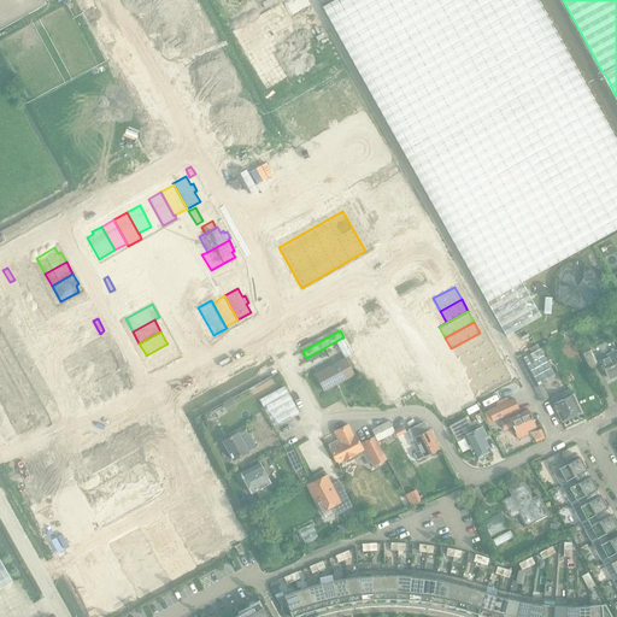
[(381,333),(368,340),(388,376),(401,369),(381,333)]
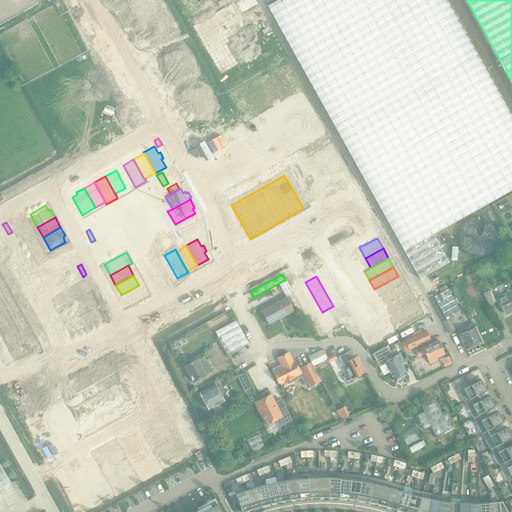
[(398,276),(374,289),(378,296),(379,298),(403,285),(398,276)]
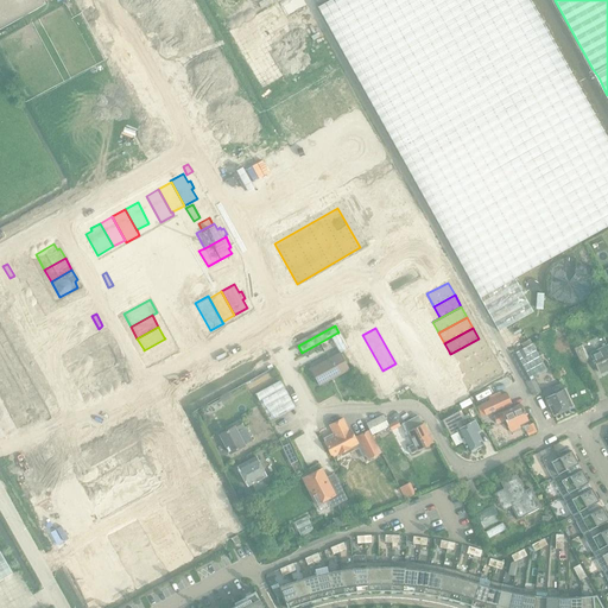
[(144,349),(143,350),(149,362),(173,349),(168,336),(164,337),(165,339),(144,350),(144,349)]
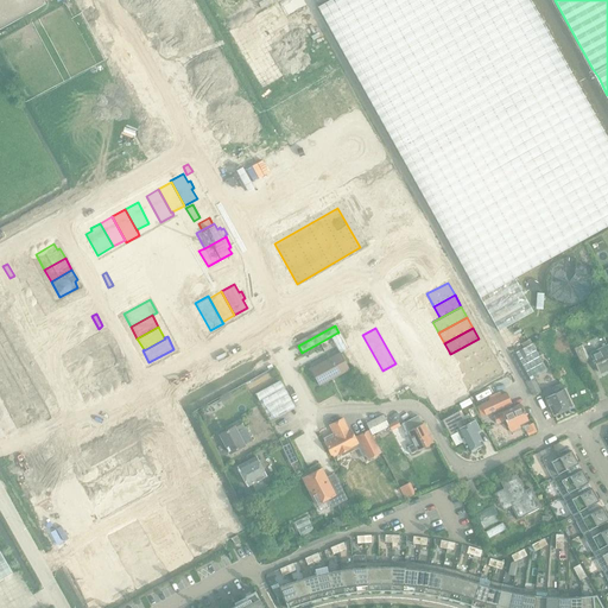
[(479,339),(450,354),(451,356),(456,365),(485,348),(479,339)]
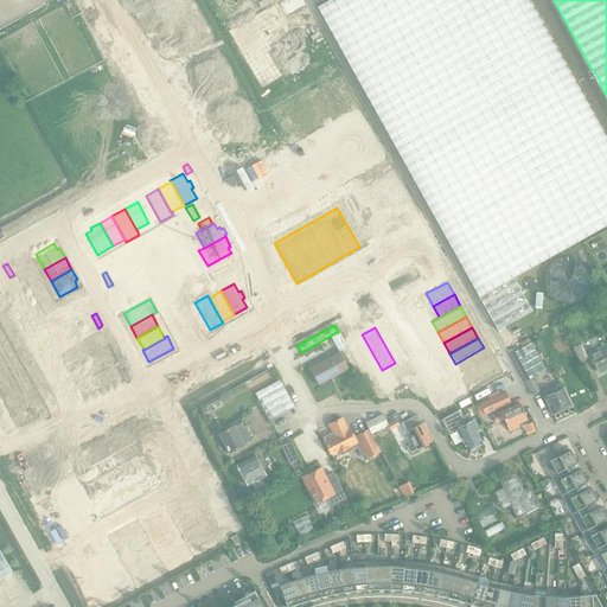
[(6,344),(0,347),(0,359),(12,353),(6,344)]
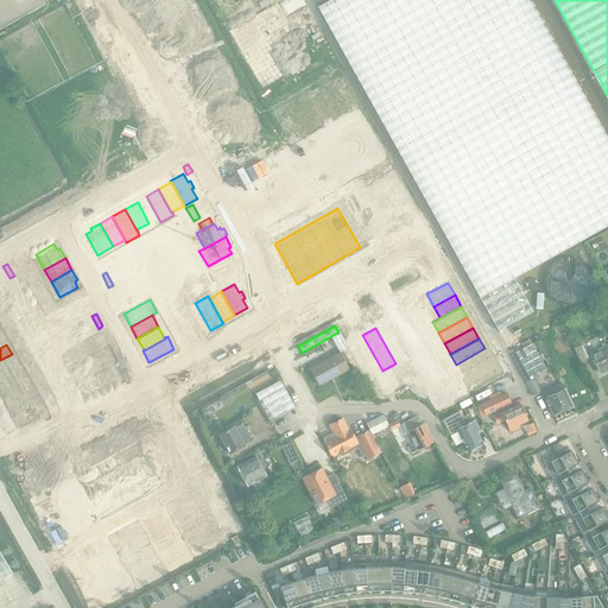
[(533,379),(542,374),(542,369),(529,346),(511,354),(526,382),(533,379)]
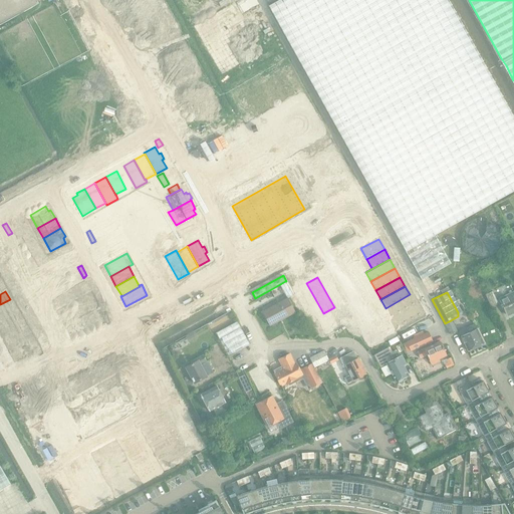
[(513,313),(513,293),(497,301),(492,292),(485,295),(491,308),(501,303),(507,316),(513,313)]
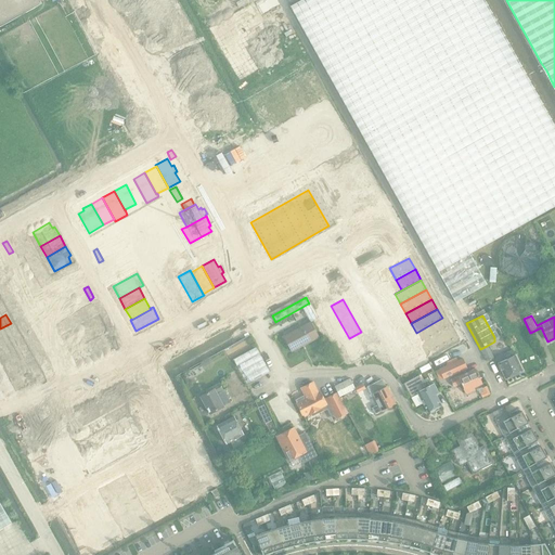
[(442,318),(416,333),(421,340),(422,343),(448,327),(442,318)]
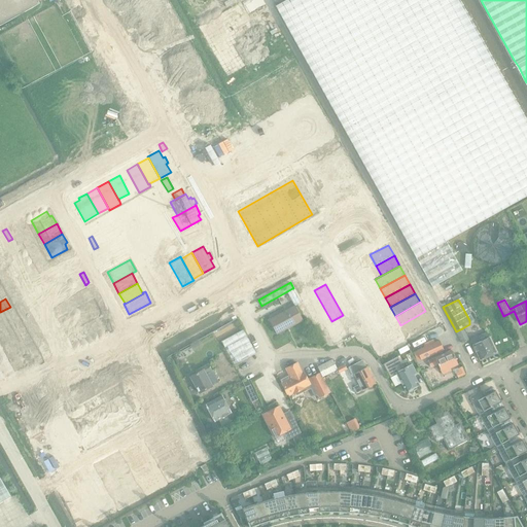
[(94,303),(81,309),(96,334),(107,327),(94,303)]
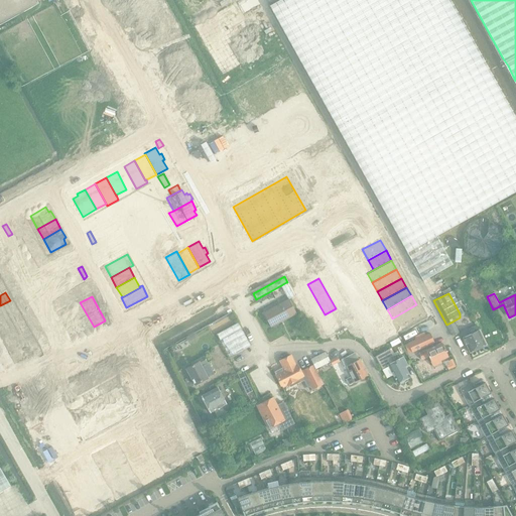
[(295,313),(288,299),(263,313),(270,327),(295,313)]
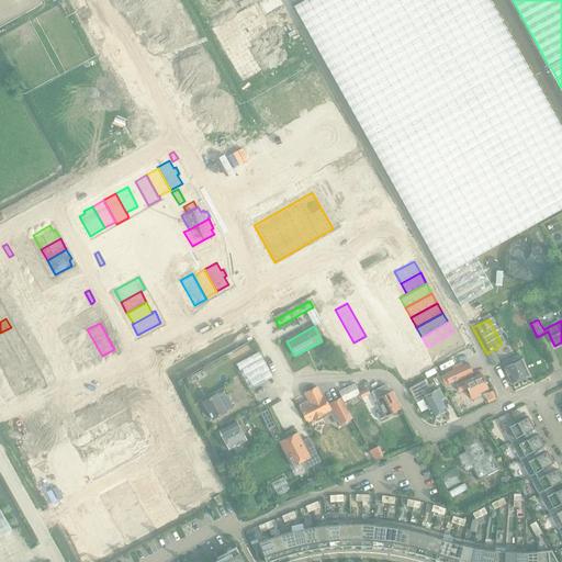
[(11,327),(0,333),(0,344),(15,336),(11,327)]
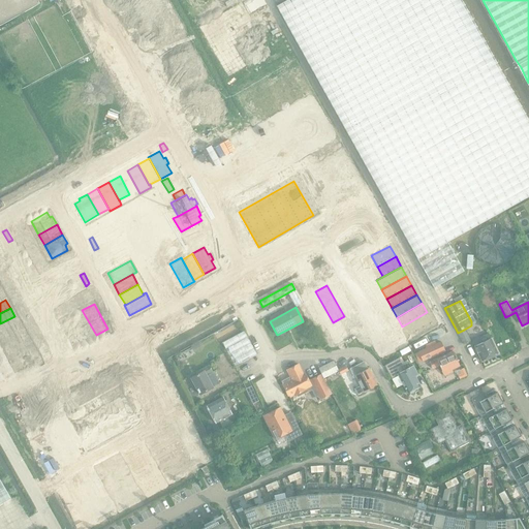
[(82,310),(71,316),(85,341),(96,335),(82,310)]
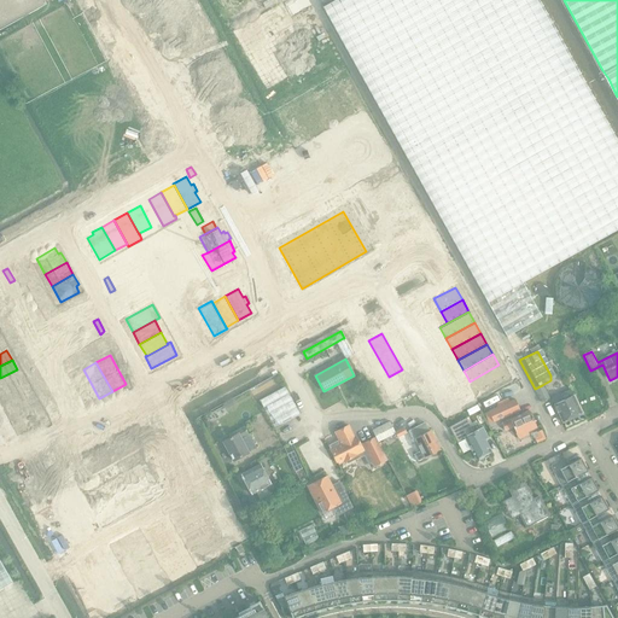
[(499,365),(470,382),(471,384),(477,395),(506,378),(499,365)]
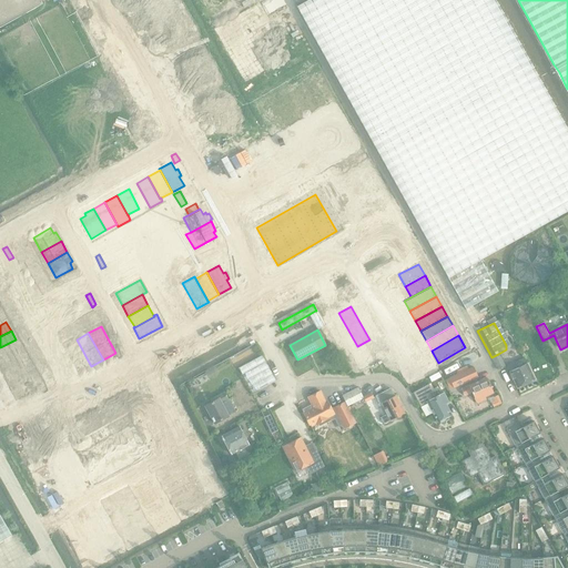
[(16,340),(0,347),(0,357),(1,359),(21,348),(16,340)]
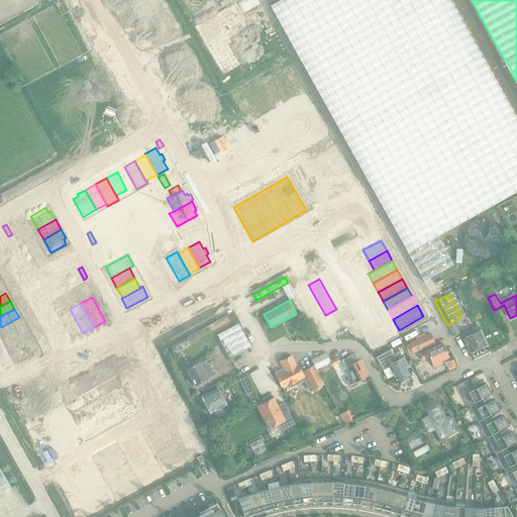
[(70,309),(59,314),(73,339),(83,333),(70,309)]
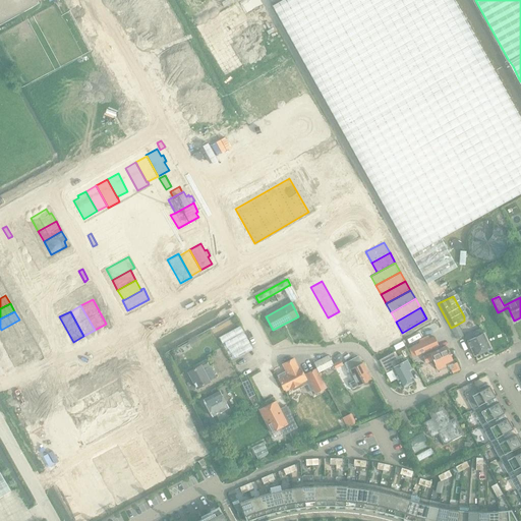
[(457,325),(451,328),(457,339),(463,336),(457,325)]
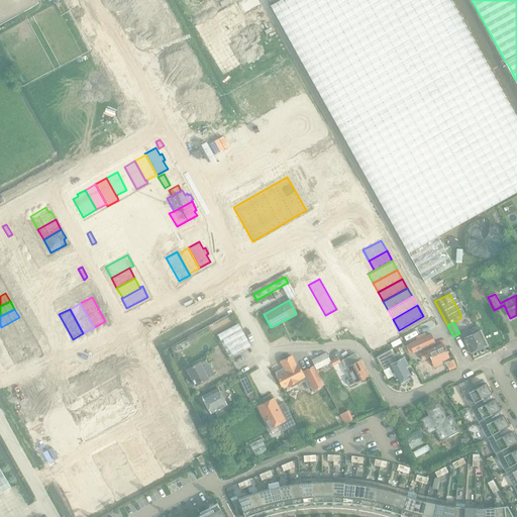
[(471,353),(486,346),(476,323),(468,327),(469,329),(461,332),(471,353)]
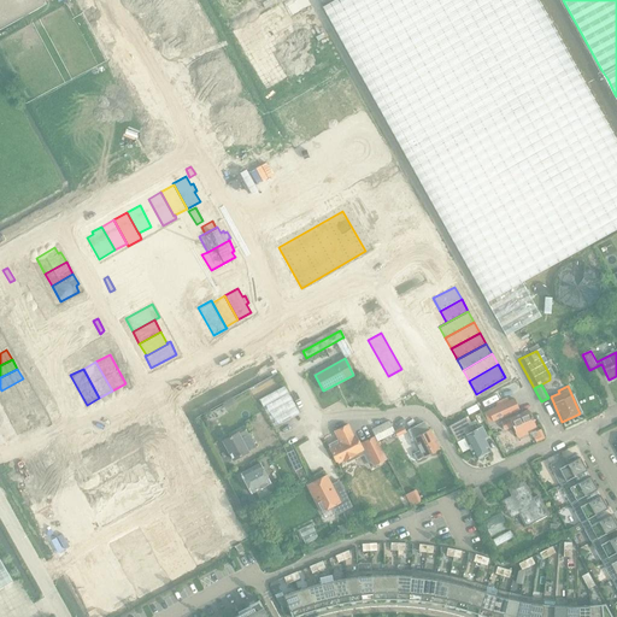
[(285,387),(259,400),(274,427),(300,413),(285,387)]
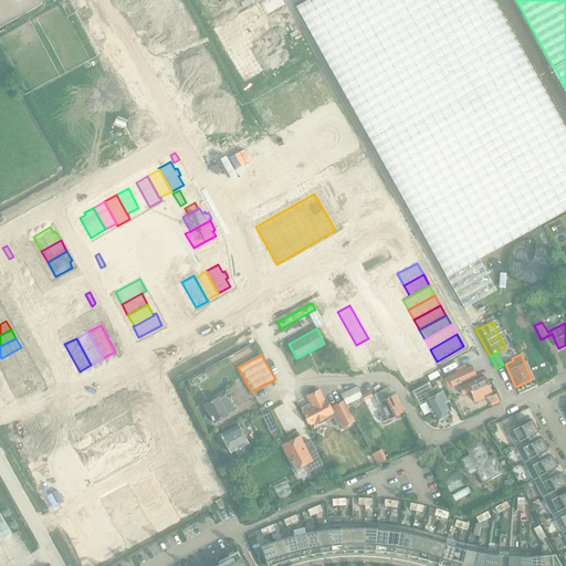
[(369,356),(364,359),(367,365),(373,362),(369,356)]
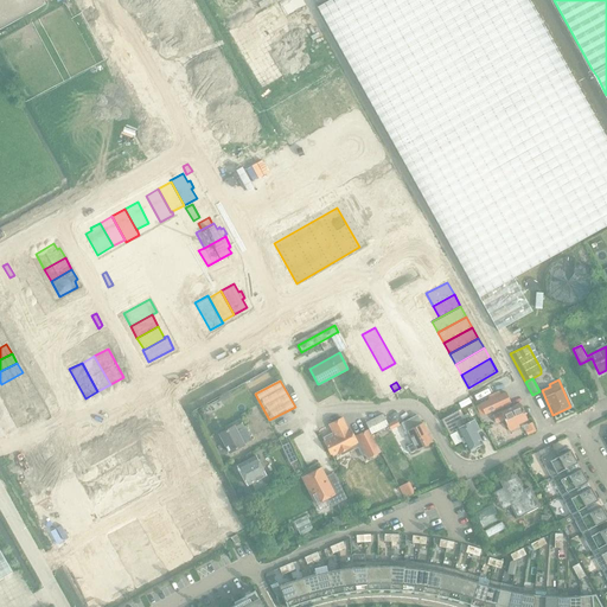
[(29,383),(11,394),(13,400),(11,401),(17,410),(38,398),(29,383)]
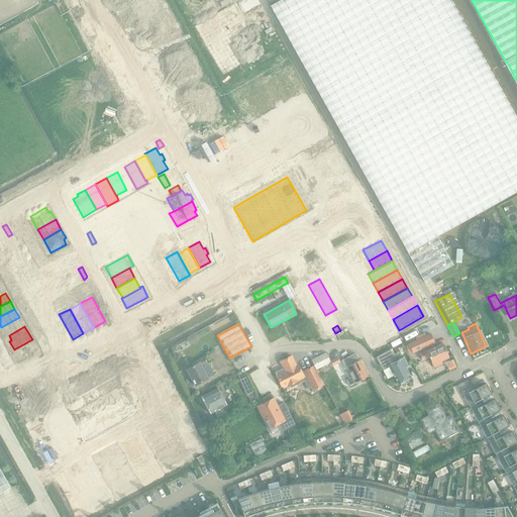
[(332,328),(326,330),(329,336),(335,333),(332,328)]
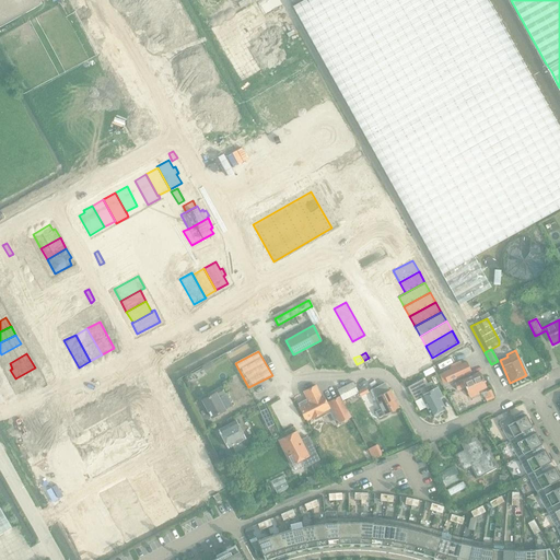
[(447,383),(471,372),(466,362),(442,373),(447,383)]
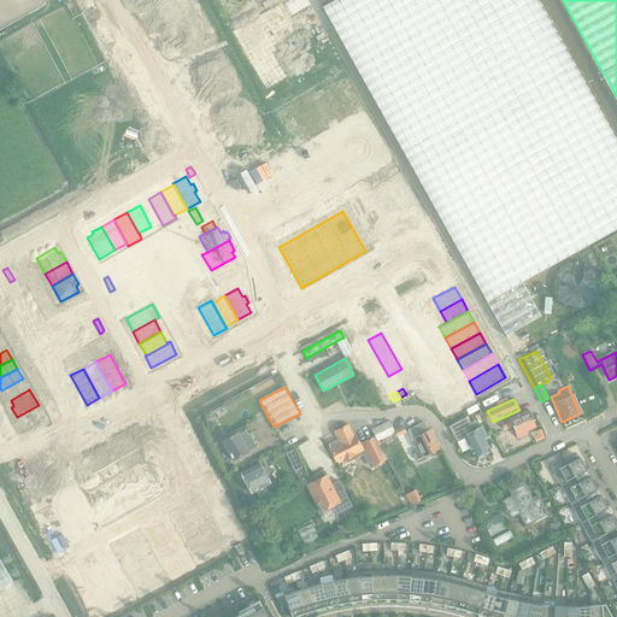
[(39,405),(17,417),(22,427),(24,425),(28,432),(47,421),(39,405)]
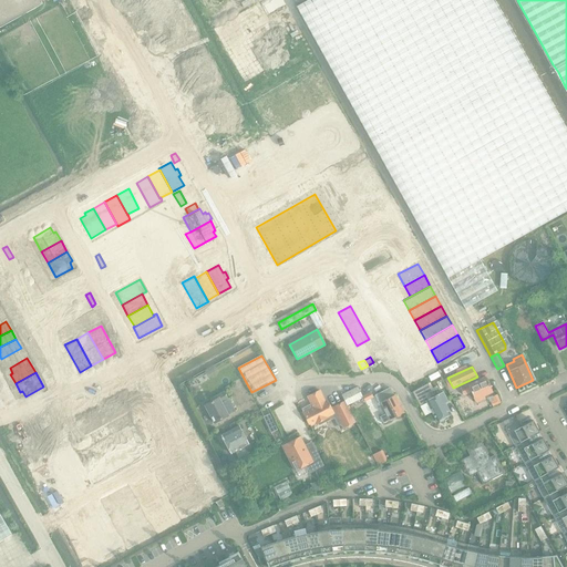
[(492,393),(485,378),(460,389),(463,395),(471,392),(475,403),(485,399),(484,397),(492,393)]
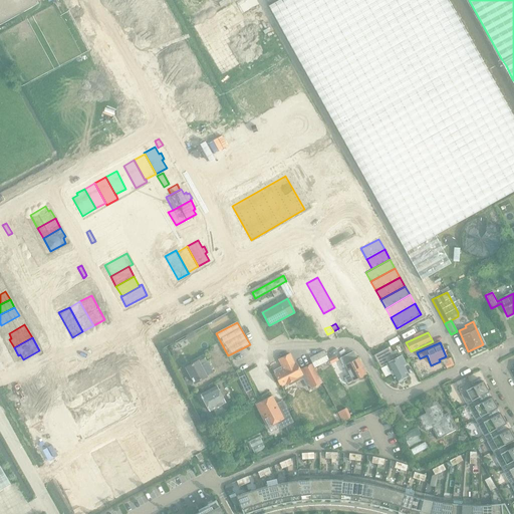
[(402,382),(403,381),(404,378),(409,375),(403,365),(406,363),(401,355),(399,356),(397,351),(392,354),(389,348),(374,355),(380,368),(387,365),(396,382),(398,381),(400,382),(402,382)]
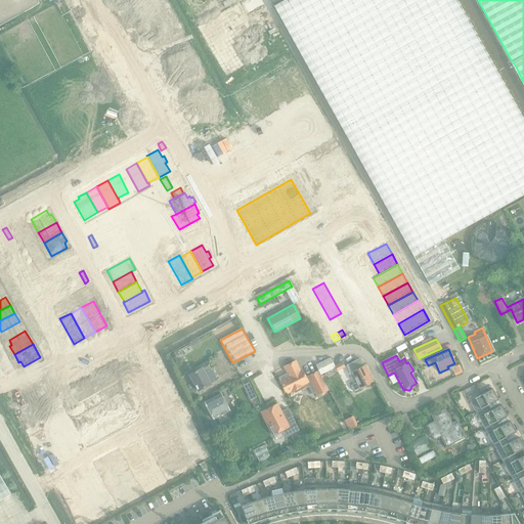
[(330,358),(315,365),(318,370),(320,375),(335,367),(330,358)]
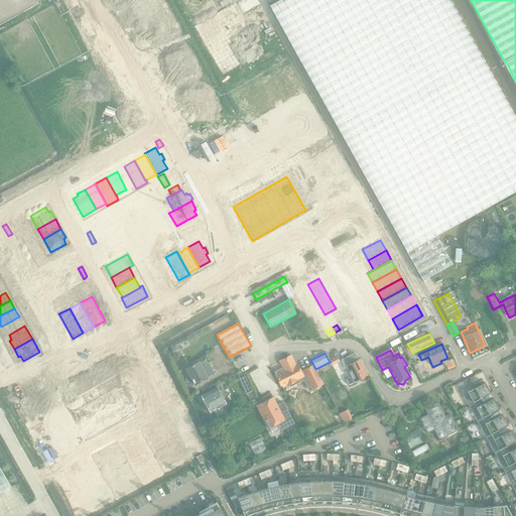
[(367,375),(359,359),(358,360),(354,353),(341,360),(345,367),(344,367),(348,375),(350,375),(351,377),(346,380),(349,385),(367,375)]
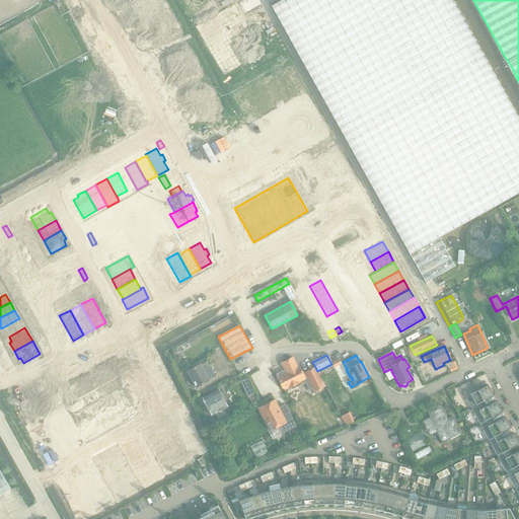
[(209,365),(205,358),(194,364),(195,367),(187,371),(195,387),(209,380),(203,368),(209,365)]
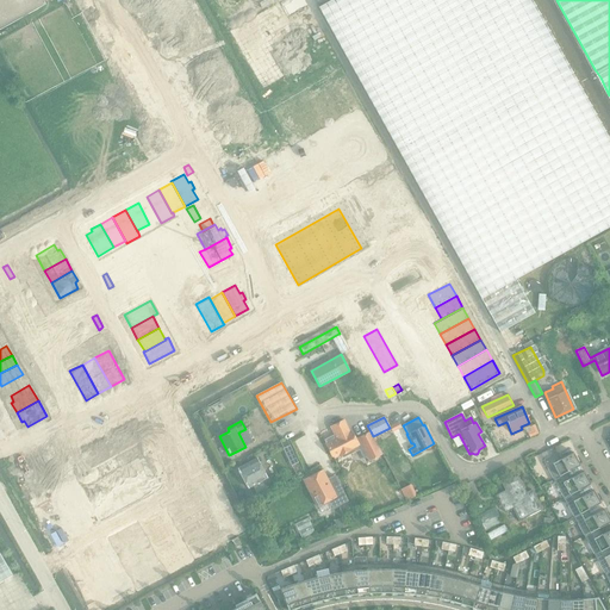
[(335,435),(324,440),(334,458),(341,453),(342,455),(343,458),(360,449),(366,462),(369,461),(358,437),(356,439),(353,434),(352,435),(344,421),(331,428),(335,435)]
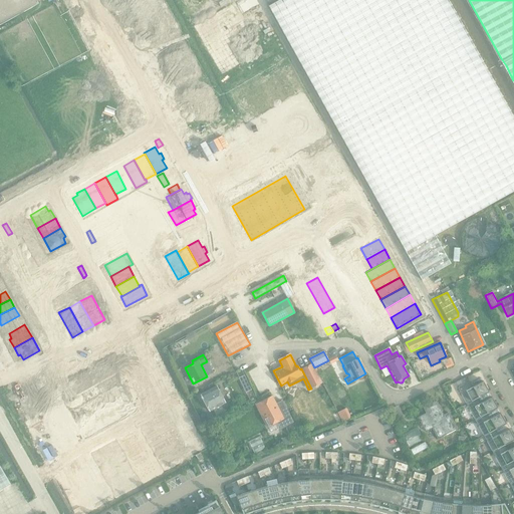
[(335,356),(328,360),(330,364),(338,360),(335,356)]
